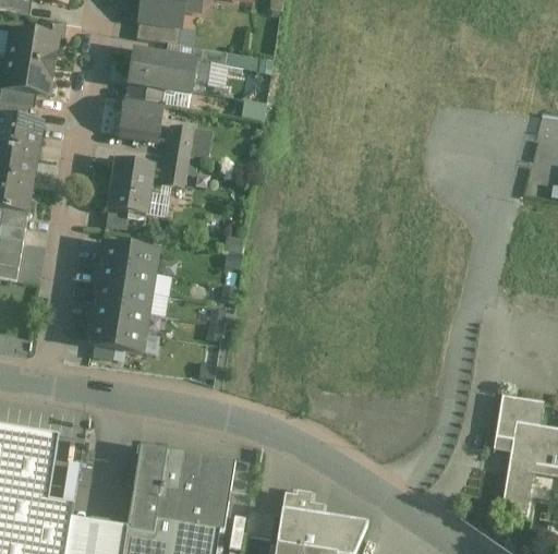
[(0,0),(0,12),(28,16),(32,0),(0,0)]
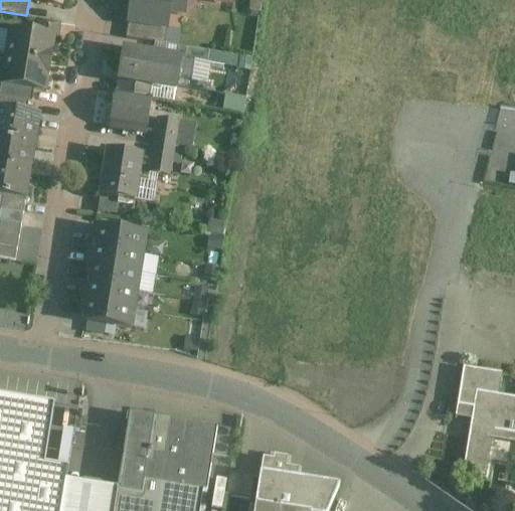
[(129,0),(127,19),(166,25),(169,3),(184,5),(185,0),(129,0)]
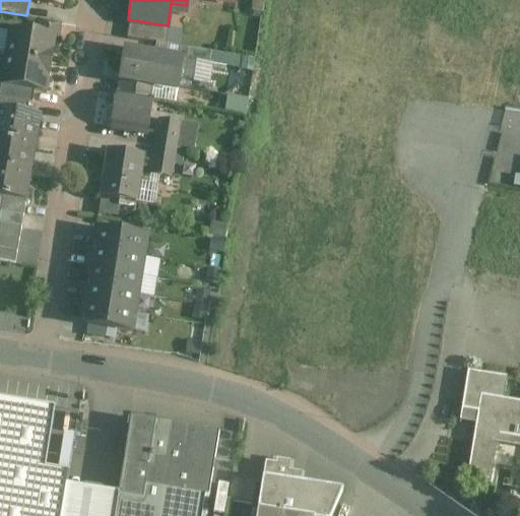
[(246,12),(224,8),(222,22),(244,26),(246,12)]
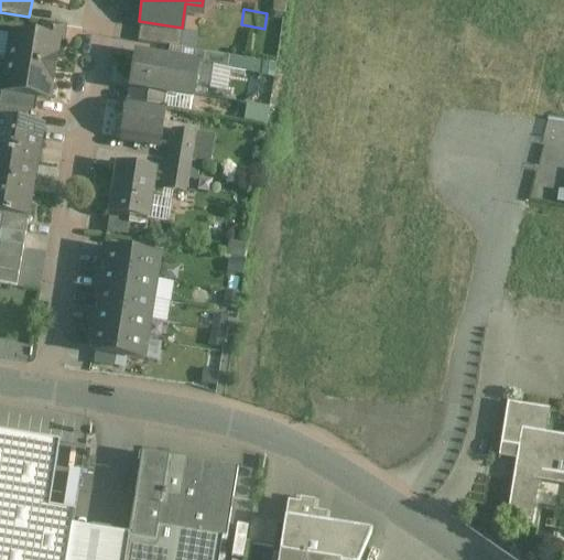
[(65,22),(42,19),(40,33),(58,36),(58,38),(63,38),(65,22)]
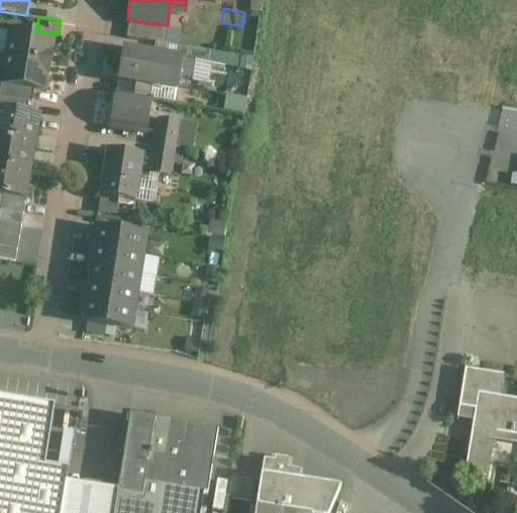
[(167,25),(128,19),(125,35),(164,41),(167,25)]
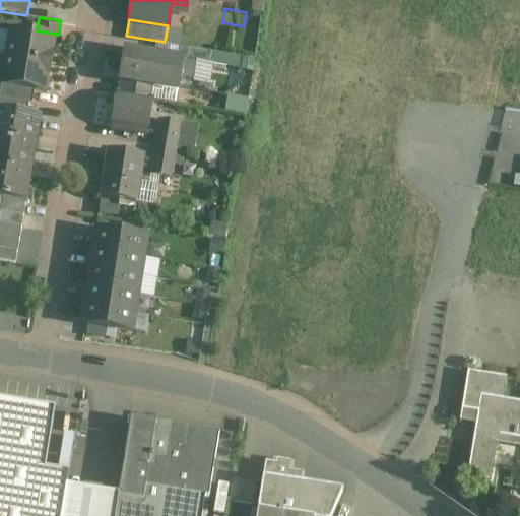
[(37,30),(9,26),(5,55),(50,61),(54,35),(54,34),(37,30)]
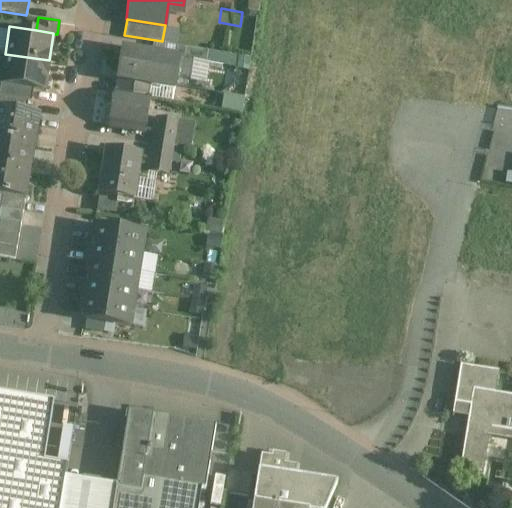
[(184,44),(165,41),(162,53),(179,55),(178,57),(182,57),(184,44)]
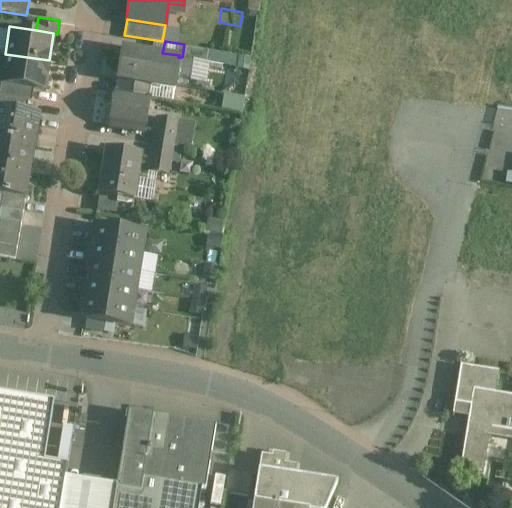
[(207,48),(184,44),(182,57),(192,59),(205,61),(207,48)]
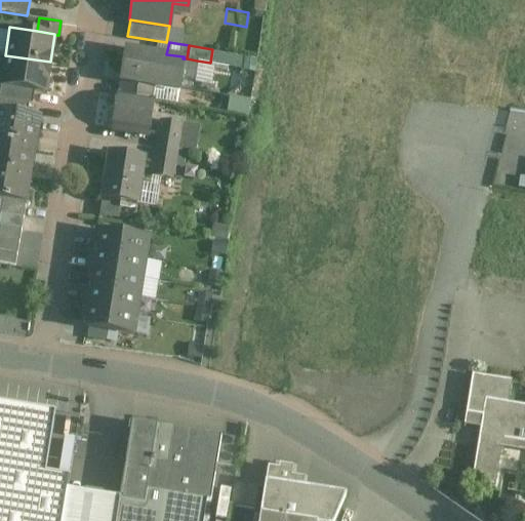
[(166,54),(125,47),(120,79),(154,85),(177,89),(180,75),(183,58),(184,56),(166,54)]
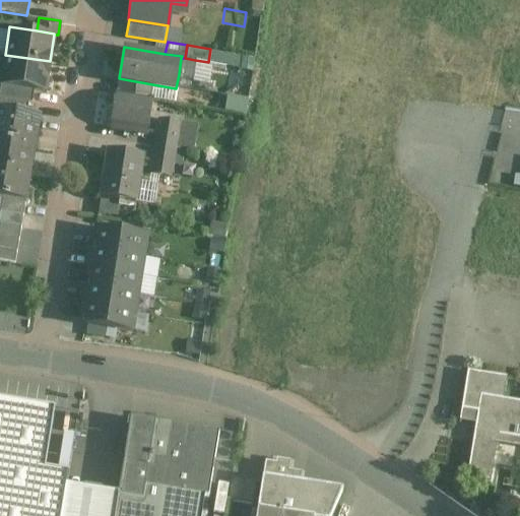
[(226,62),(243,64),(244,53),(228,51),(226,62)]
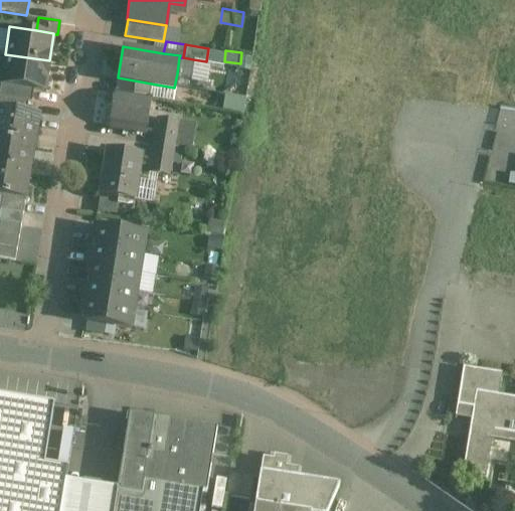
[(49,60),(5,54),(0,81),(33,87),(44,89),(49,60)]
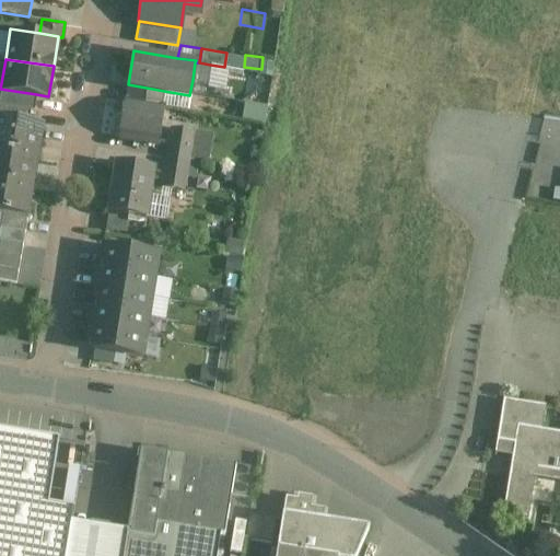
[(199,62),(195,62),(193,80),(207,83),(210,65),(199,62)]
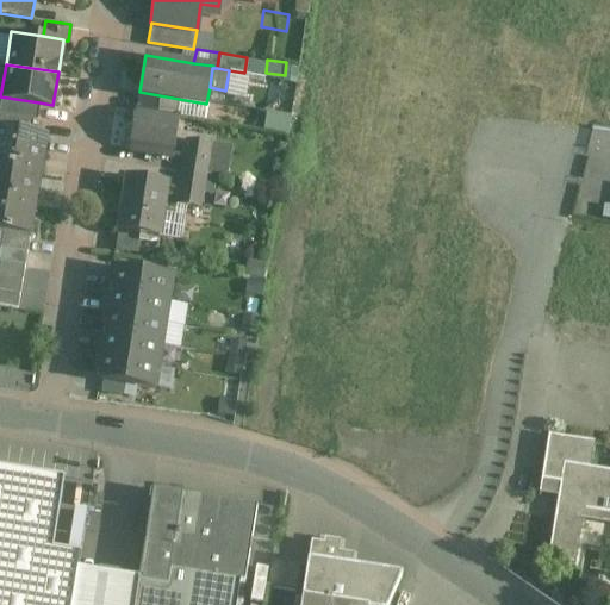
[(179,99),(139,92),(137,106),(176,113),(179,99)]
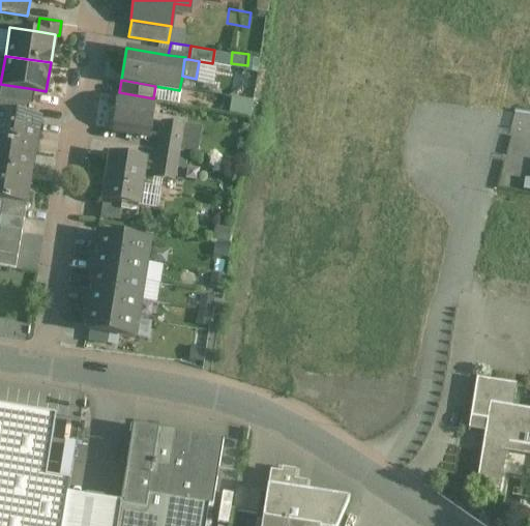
[(34,89),(0,84),(0,85),(0,97),(32,103),(34,89)]
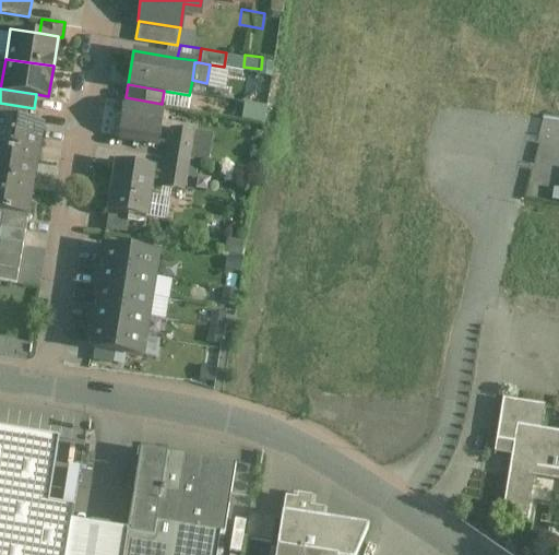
[(126,97),(120,134),(156,140),(162,104),(126,97)]
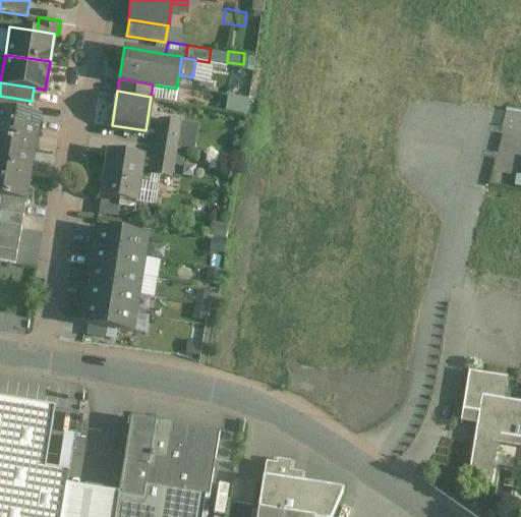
[(246,110),(247,96),(227,94),(226,108),(246,110)]
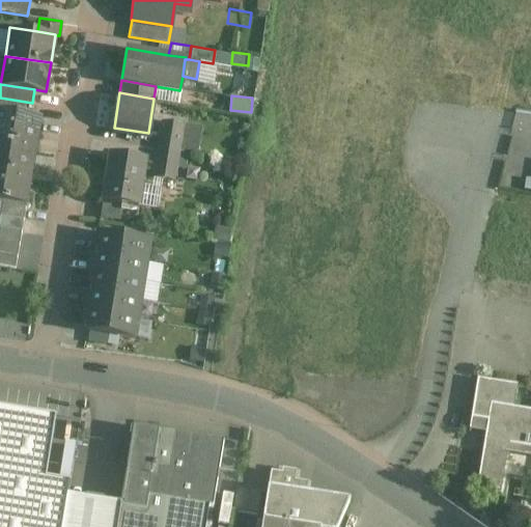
[(0,98),(0,110),(40,117),(43,105),(32,103),(0,98)]
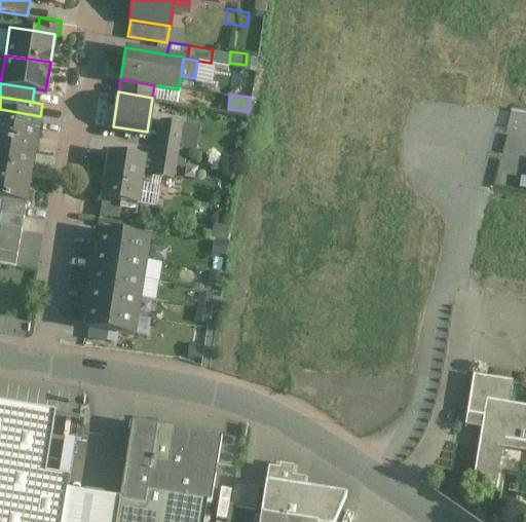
[(40,116),(0,109),(0,139),(36,145),(40,116)]
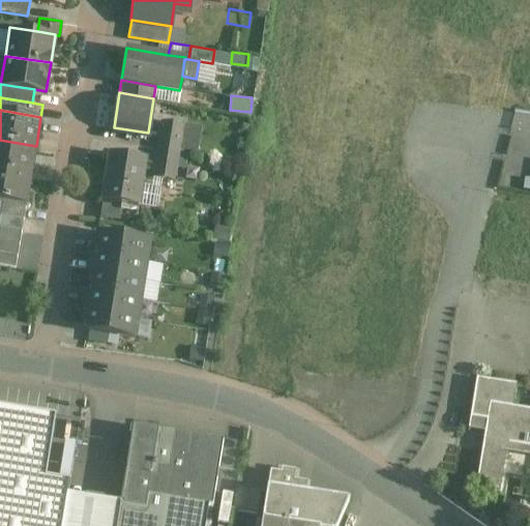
[(182,122),(162,119),(157,145),(178,148),(182,122)]
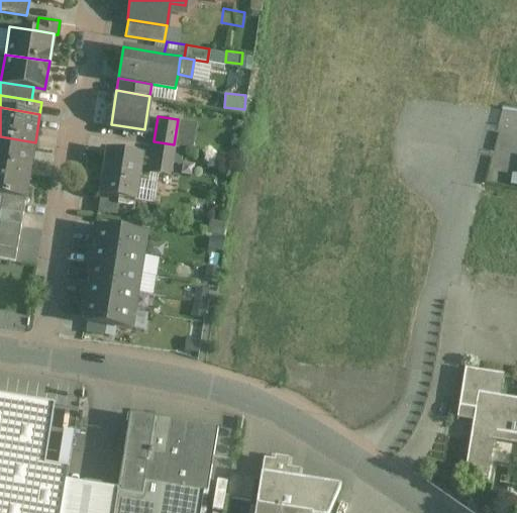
[(35,142),(0,136),(0,165),(30,171),(35,142)]
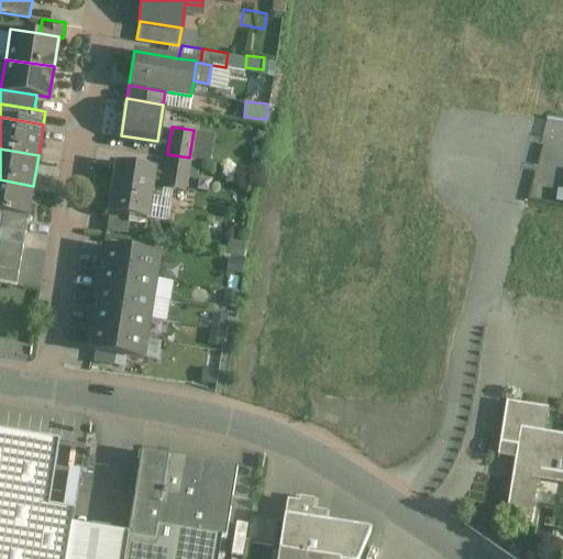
[(189,157),(167,154),(162,186),(185,189),(189,157)]
